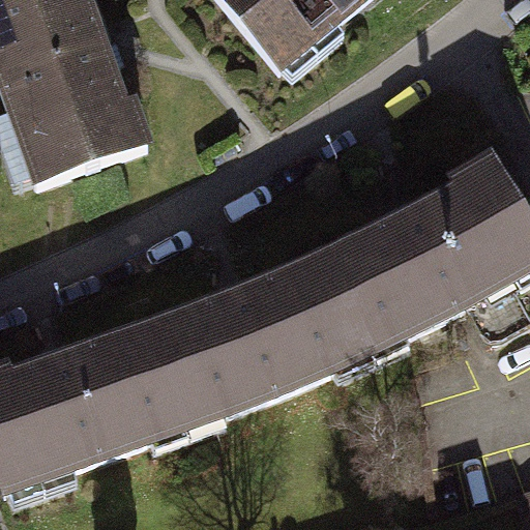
[(86,0),(5,0),(0,2),(0,87),(38,195),(149,155),(134,109),(125,112),(86,0)]
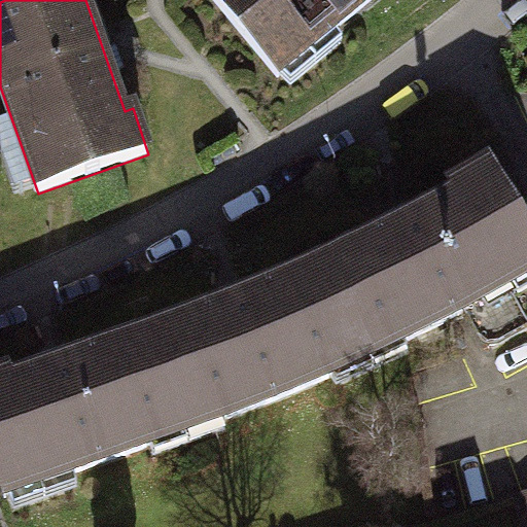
[(213,0),(278,78),(373,0),(213,0)]
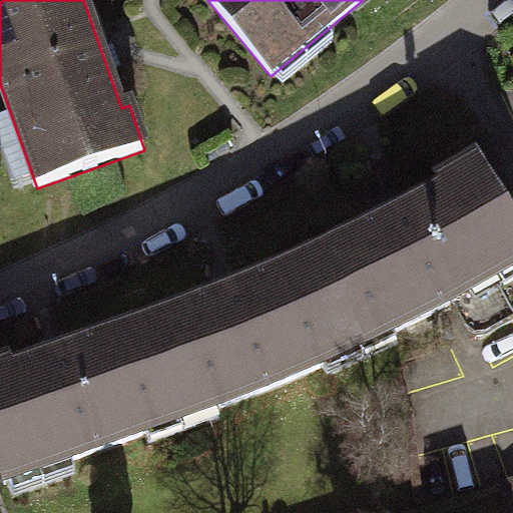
[(317,257),(359,347),(392,331),(394,335),(455,304),(471,332),(476,337),(485,336),(512,319),(512,223),(477,162),(440,185),(444,192),(410,209),(369,231),(317,257)]
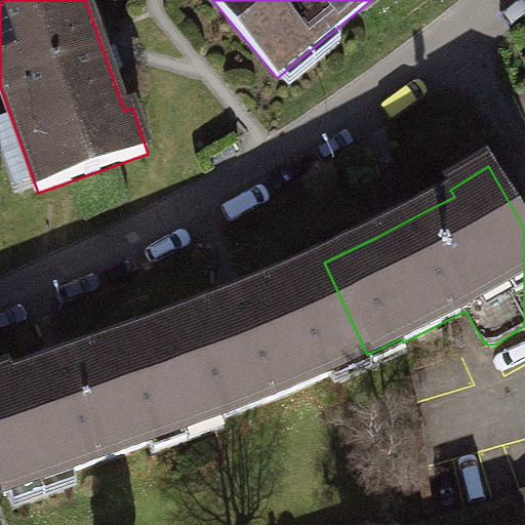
[(150,333),(184,429),(219,415),(221,420),(333,375),(331,371),(367,355),(324,263),(263,289),(203,314),(150,333)]
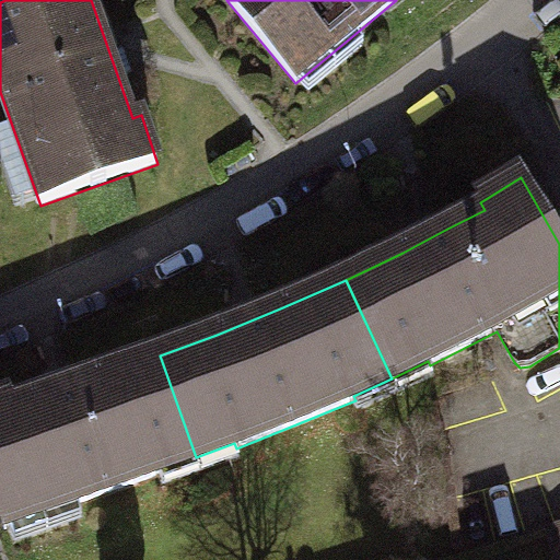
[(196,457),(160,356),(15,406),(13,398),(0,401),(0,511),(7,529),(162,475),(160,470),(196,457)]
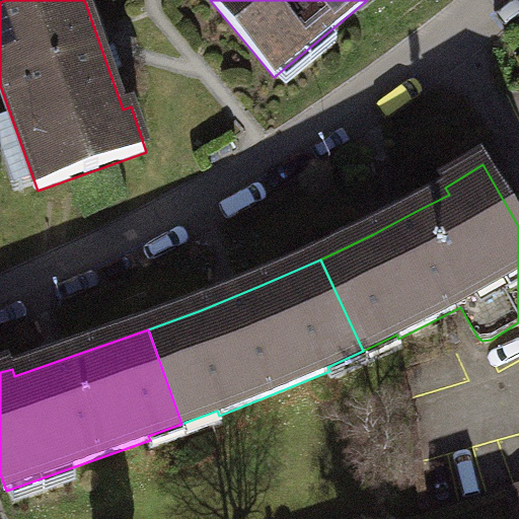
All buildings are outlined.
